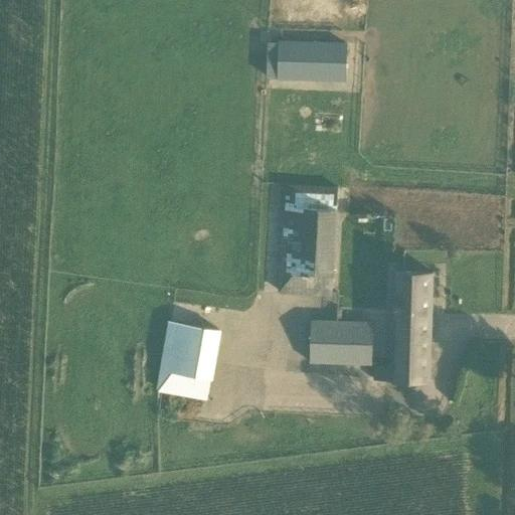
[(281,78),(346,81),(347,44),(282,41),(281,78)]
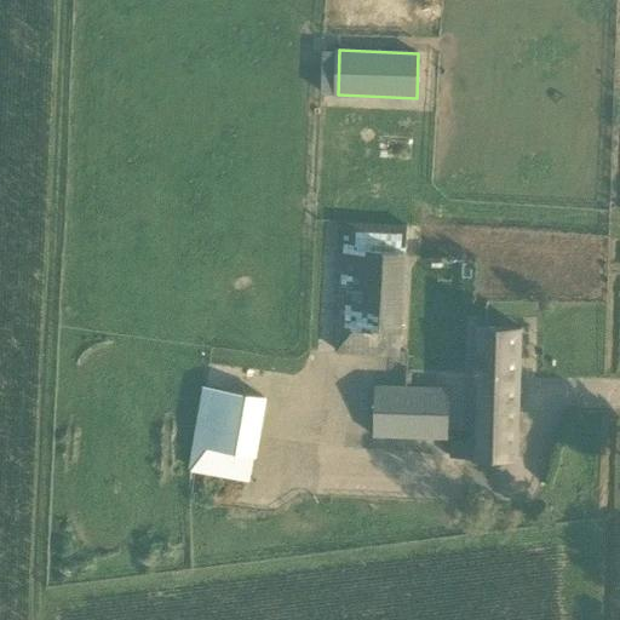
[(343,220),(336,354),(401,357),(405,300),(405,287),(408,224),(343,220)]
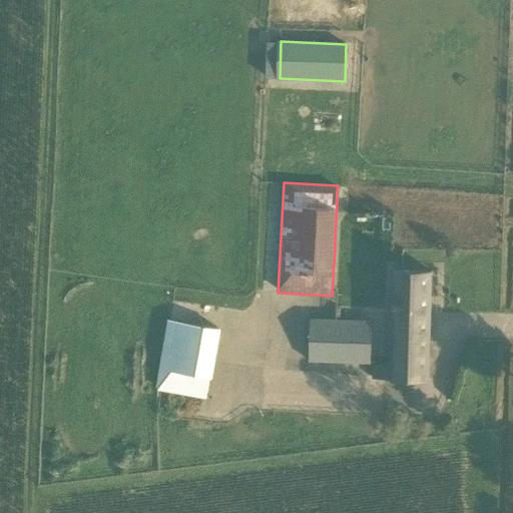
[(374,364),(373,378),(428,379),(431,272),(393,270),(392,304),(390,365),(374,364)]
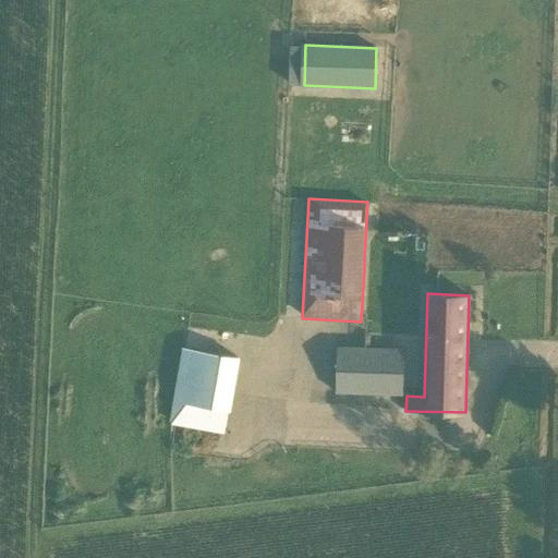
[(332,391),(401,392),(402,347),(334,344),(332,391)]
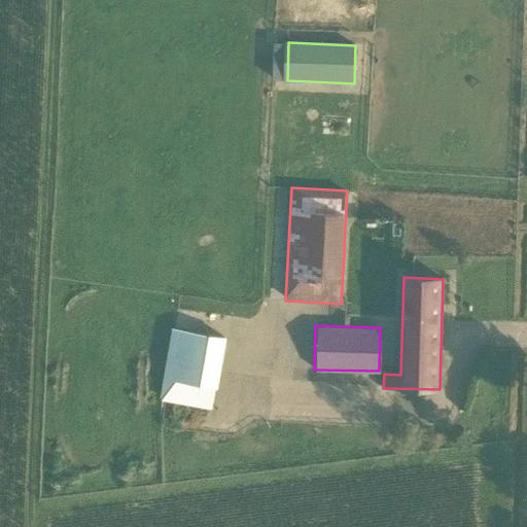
[(172,327),(161,395),(206,403),(217,336),(172,327)]
